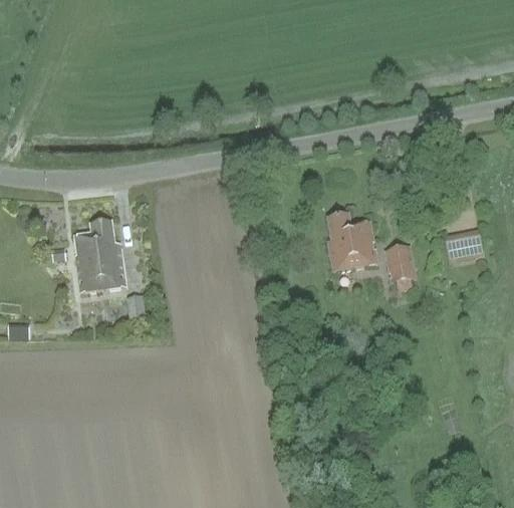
[(332,271),(376,262),(373,248),(371,248),(370,242),(372,241),(368,221),(349,225),(347,214),(327,218),(331,240),(327,241),(332,271)]
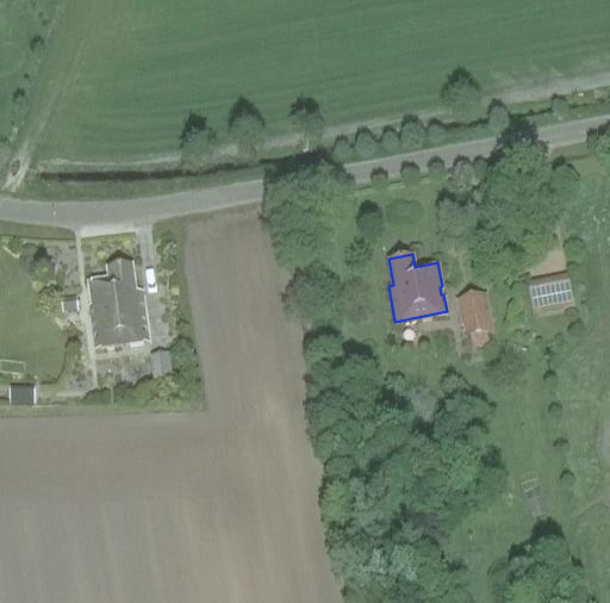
[(93,346),(148,339),(141,287),(137,287),(134,262),(106,265),(107,274),(87,277),(91,302),(87,300),(93,346)]
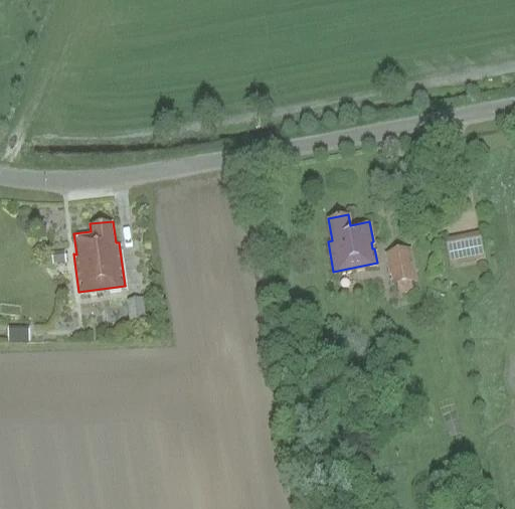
[(480,229),(446,236),(451,262),(485,256),(480,229)]
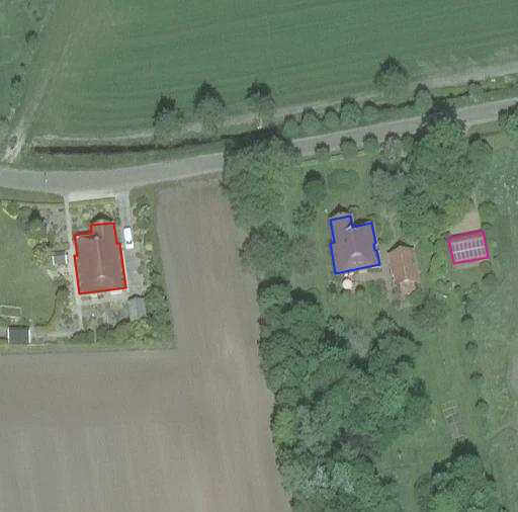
[(394,284),(418,280),(412,248),(387,253),(394,284)]
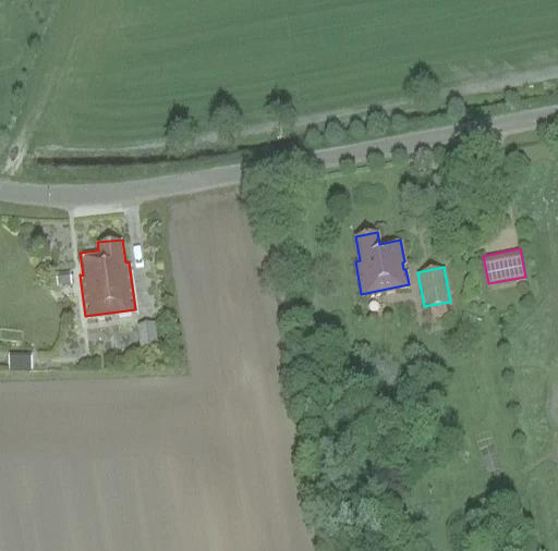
[(70,280),(68,268),(53,269),(55,281),(70,280)]
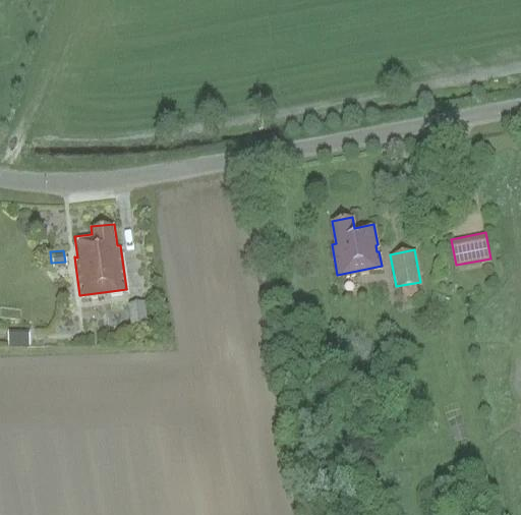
[(145,298),(128,300),(131,326),(148,324),(145,298)]
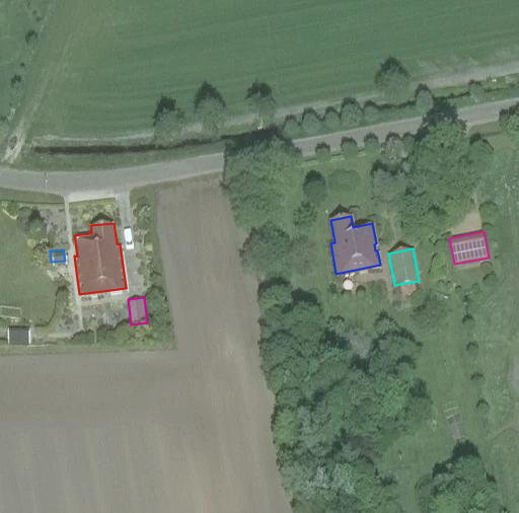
[(27,341),(27,326),(6,327),(6,341),(27,341)]
